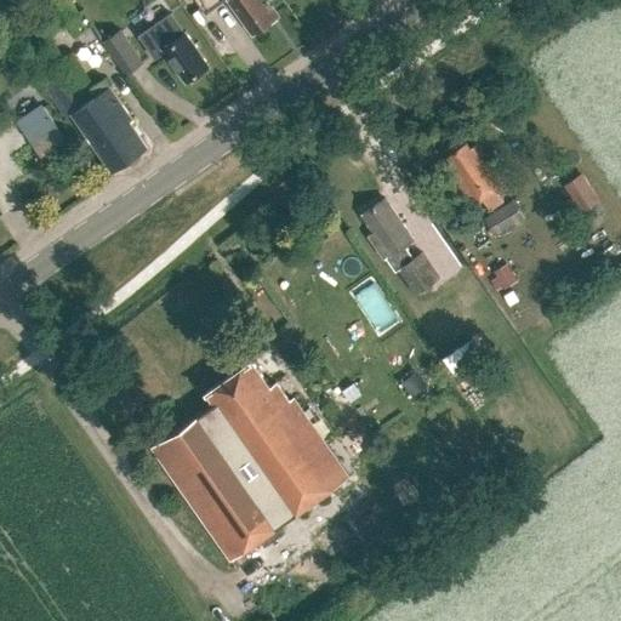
[(152,0),(125,18),(131,27),(160,6),(154,0),(152,0)]
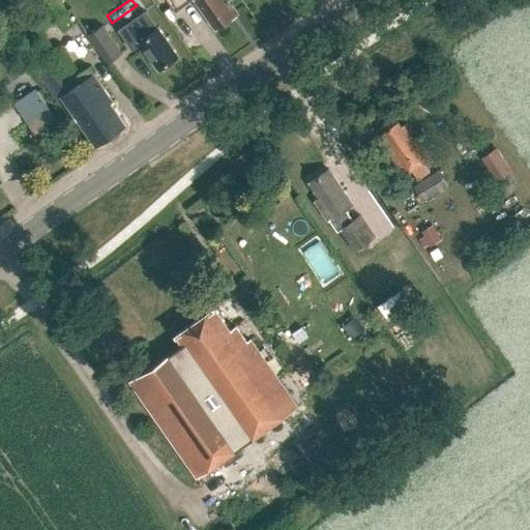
[(195,0),(215,28),(237,12),(228,0),(195,0)]
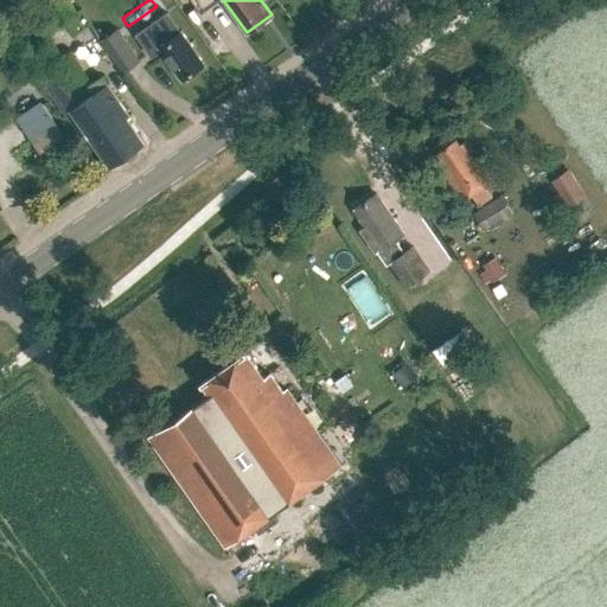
[(167,12),(136,33),(151,55),(160,48),(183,78),(204,63),(181,30),(180,31),(167,12)]
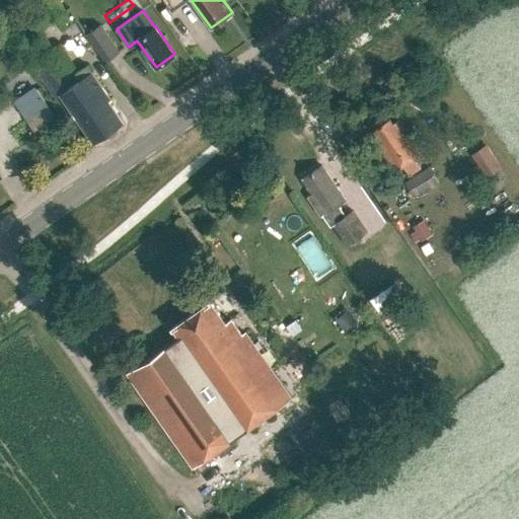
[(98,23),(84,33),(102,61),(118,51),(98,23)]
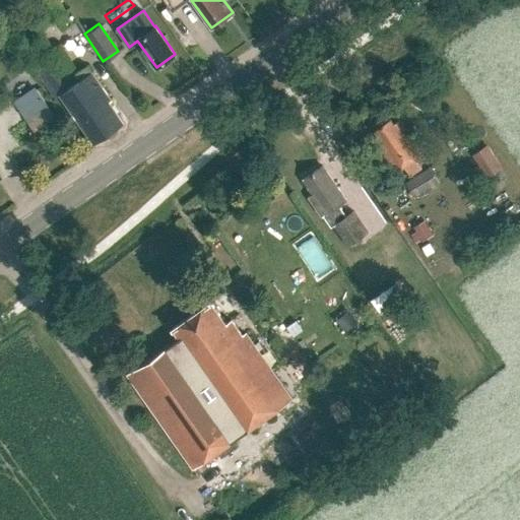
[(54,50),(34,64),(57,98),(61,93),(93,141),(122,121),(109,101),(111,100),(87,66),(76,74),(80,80),(76,82),(54,50)]
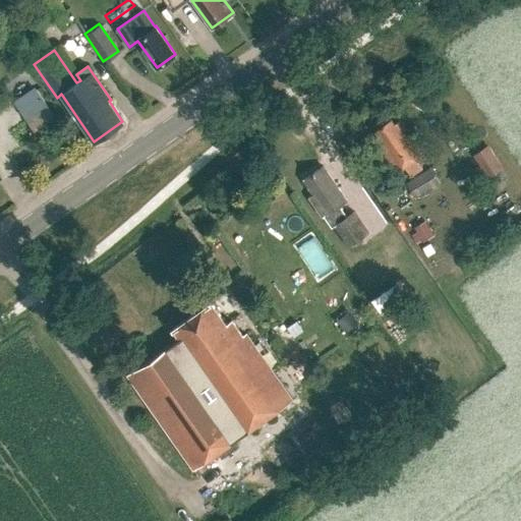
[(25,129),(48,113),(26,83),(3,101),(25,129)]
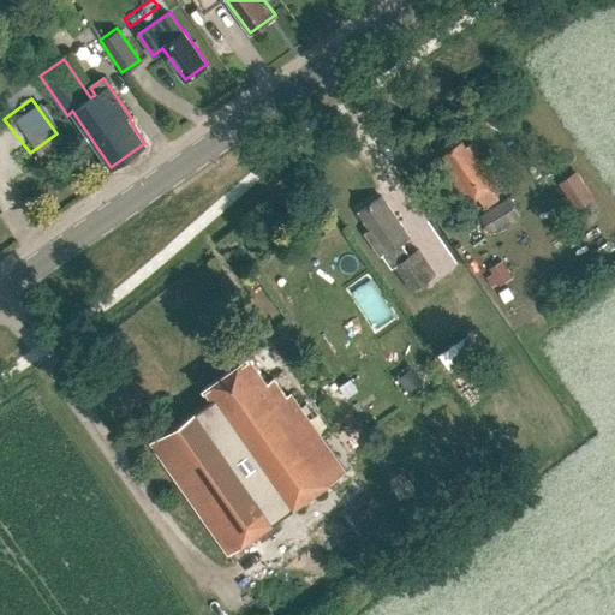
[(499,198),(491,186),(500,180),(473,142),(466,147),(461,141),(443,153),(447,159),(440,163),(466,203),(478,195),(485,207),(499,198)]
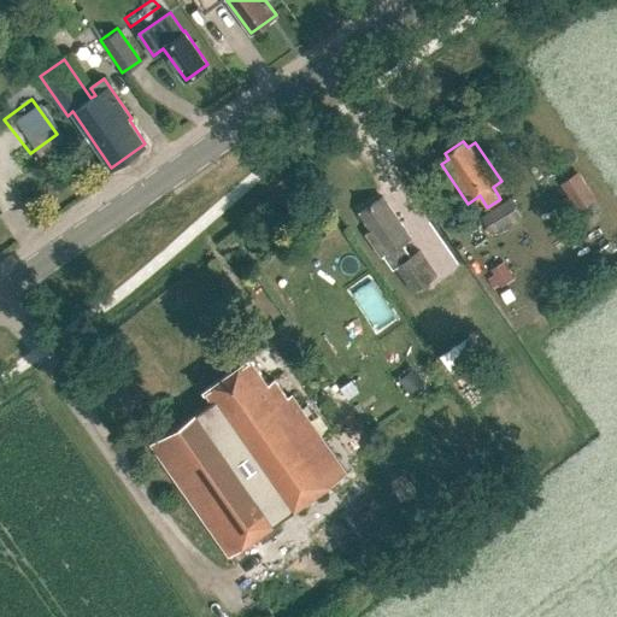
[(559,183),(577,211),(595,199),(579,171),(559,183)]
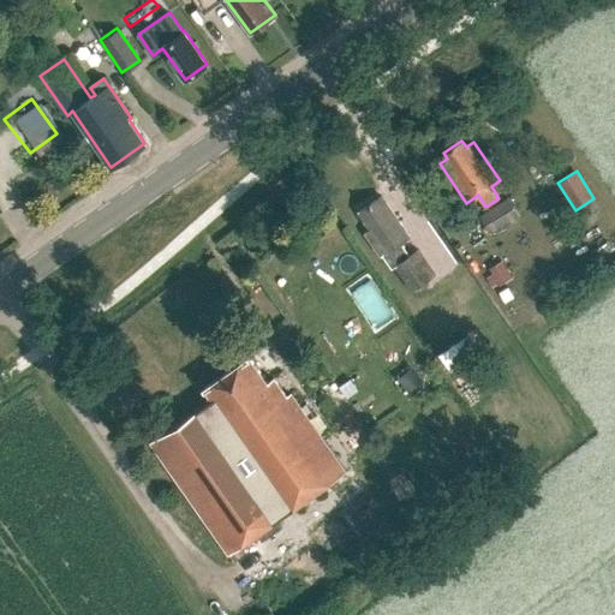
[(382,256),(383,255),(392,268),(395,266),(421,302),(442,287),(434,274),(435,274),(418,250),(410,255),(401,242),(408,236),(382,196),(358,212),(370,228),(365,232),(382,256)]
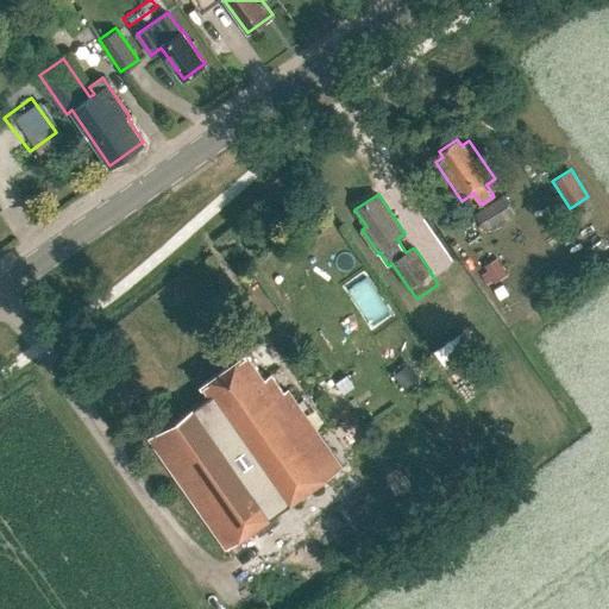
[(477,232),(508,213),(502,202),(470,221),(477,232)]
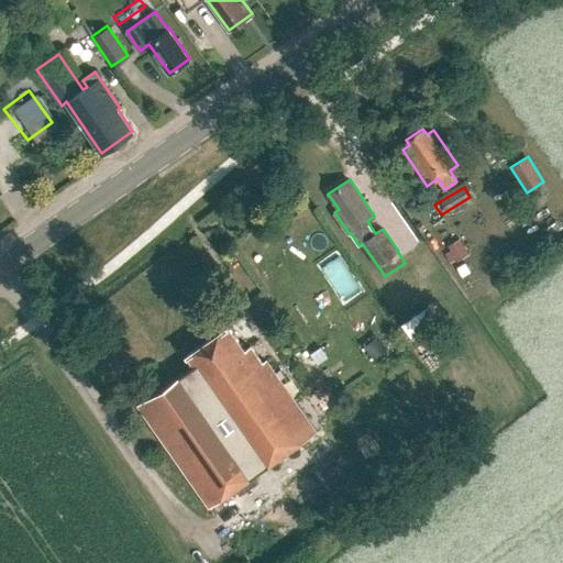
[(401,323),(412,340),(439,321),(428,305),(401,323)]
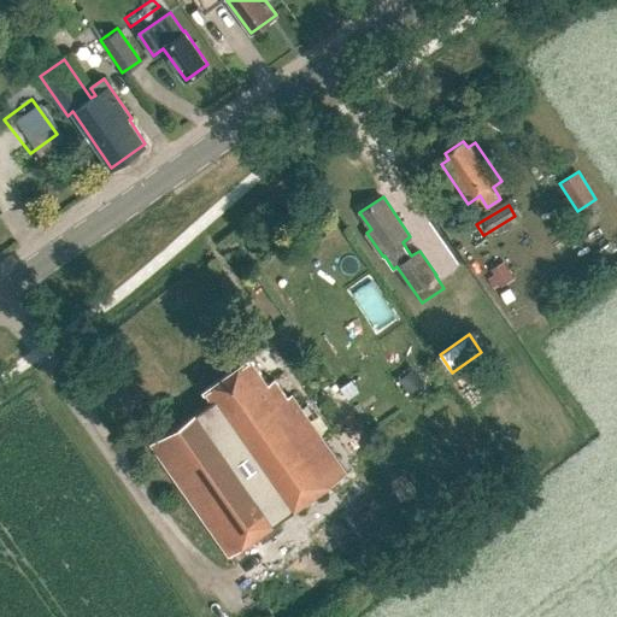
[(268,383),(250,357),(205,388),(213,400),(151,444),(229,554),(346,472),(292,394),(288,398),(275,378),(268,383)]
